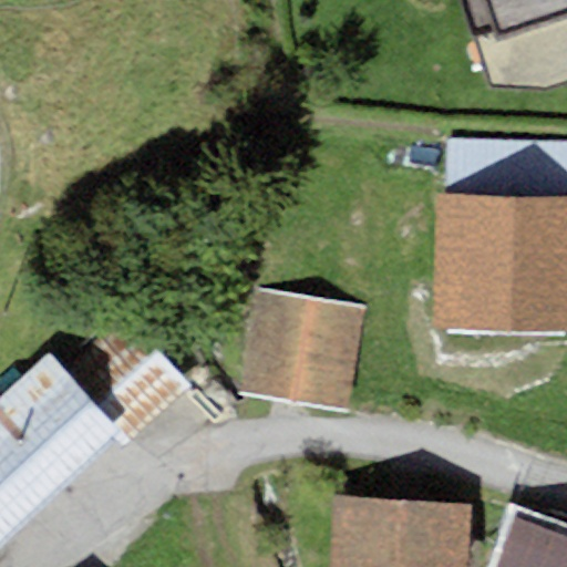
[(566,0),(485,0),(498,37),(475,42),(494,92),(547,94),(566,85),(566,0)]
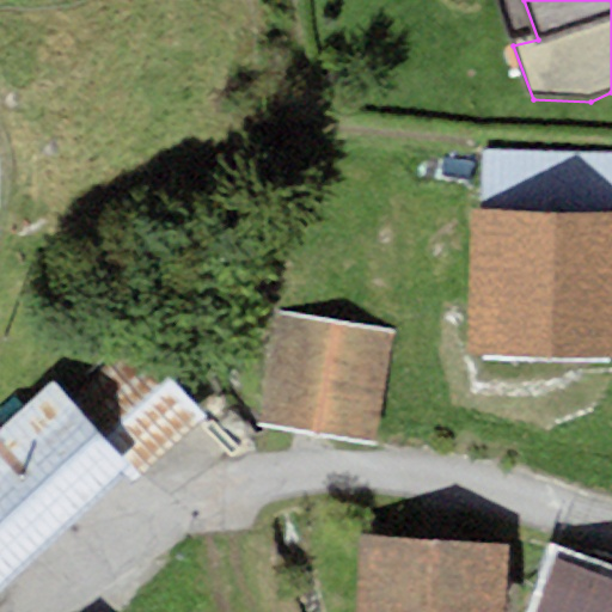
[(611,152),(484,151),(484,207),(611,209),(611,152)]
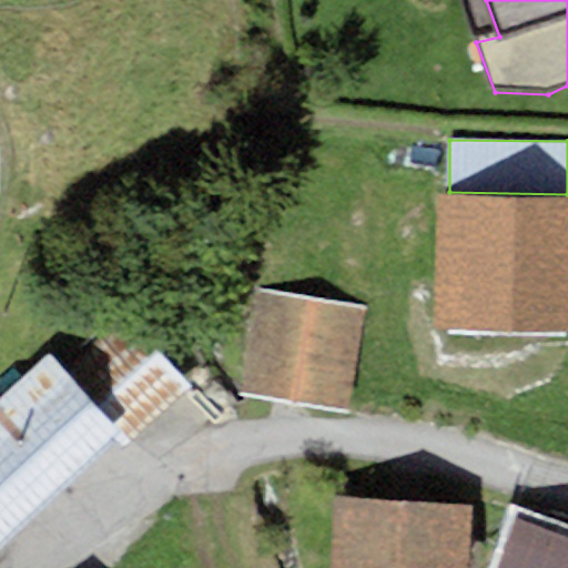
[(567,194),(449,192),(442,192),(438,328),(567,331),(567,194)]
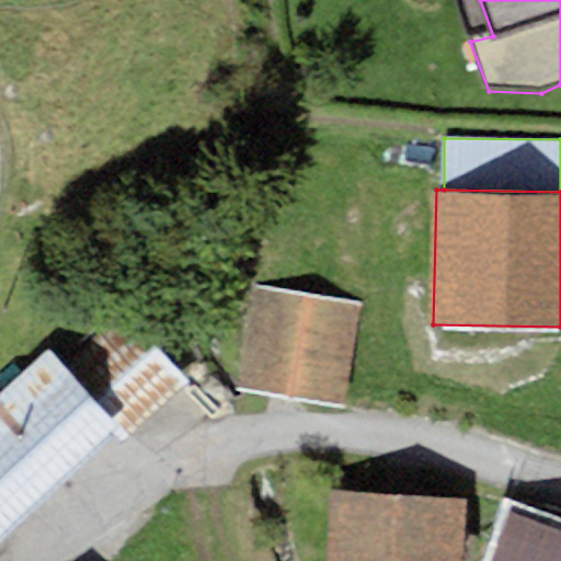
[(362,306),(253,287),(237,388),(345,405),(362,306)]
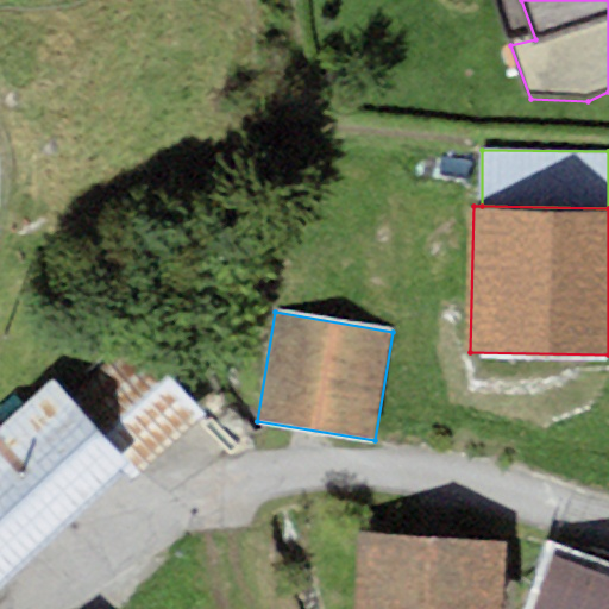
[(0,579),(120,468),(132,479),(205,412),(132,334),(69,393),(52,375),(0,422),(0,579)]
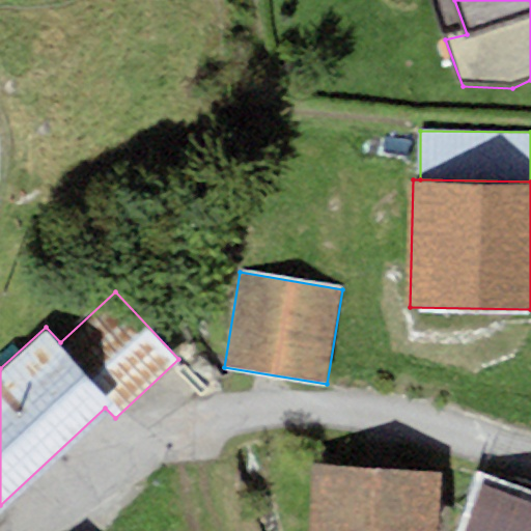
[(438,530),(442,473),(312,465),(308,530),(438,530)]
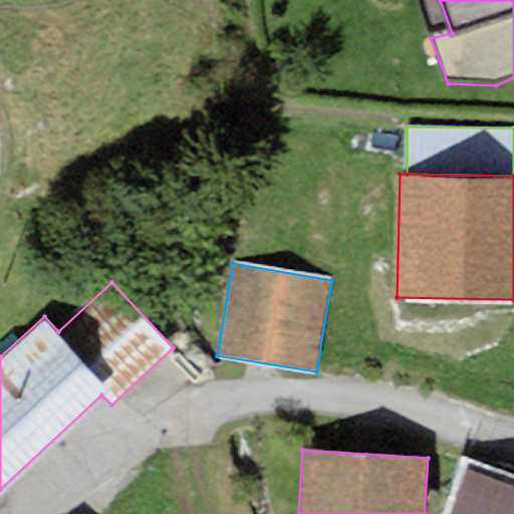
[(513,513),(513,490),(464,474),(450,513),(513,513)]
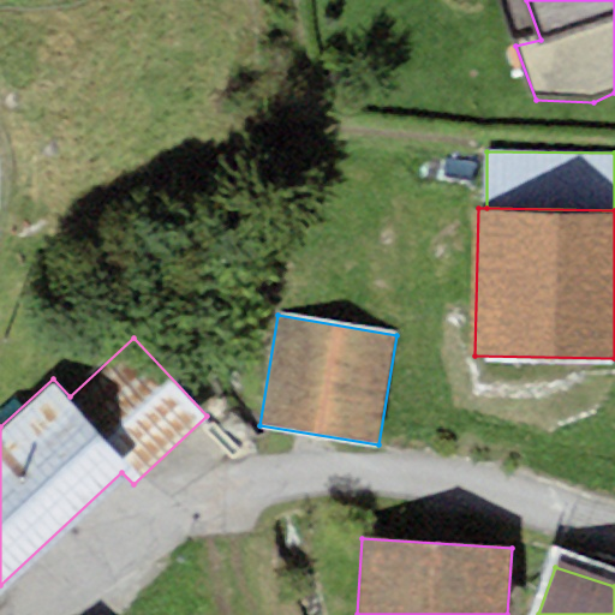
All buildings are outlined.
